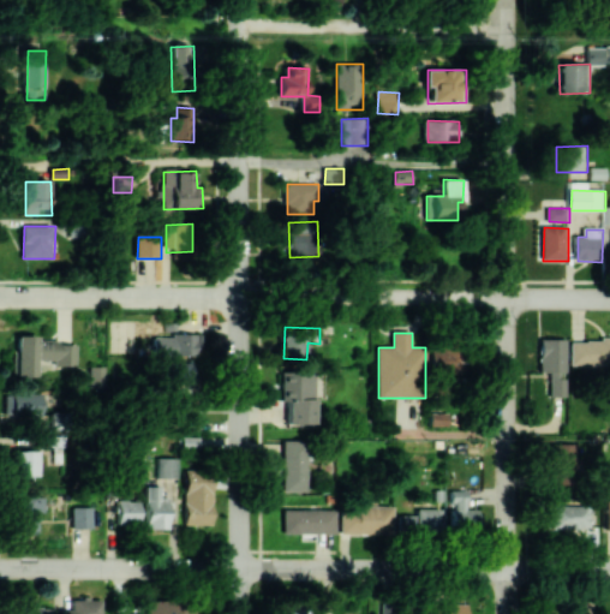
[(199,357),(199,337),(156,335),(156,356),(199,357)]
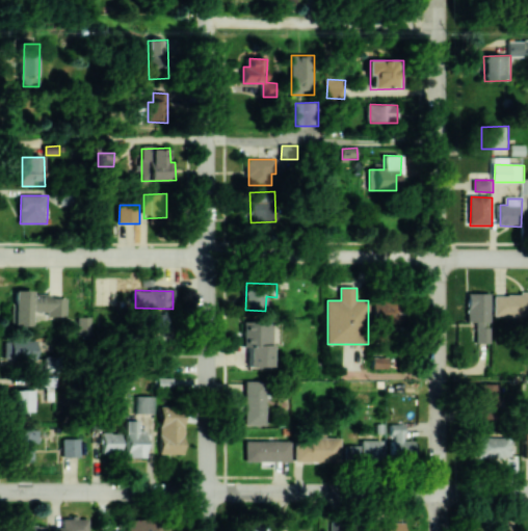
[(16,326),(33,326),(33,312),(49,312),(49,317),(69,317),(69,296),(34,296),(34,291),(17,291),(16,326)]
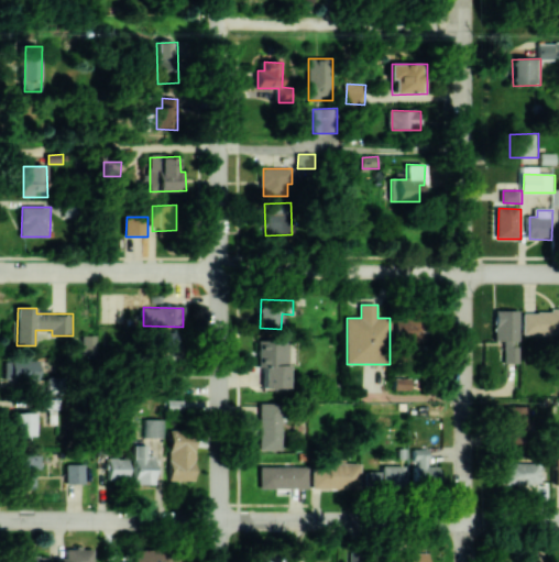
[(496,341),(521,341),(522,311),(496,310),(496,341)]
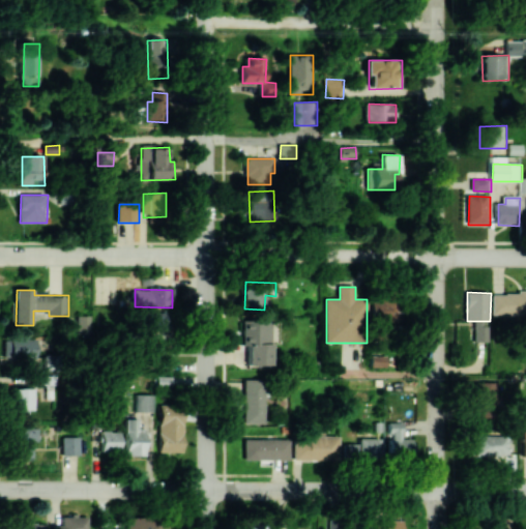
[(525,293),(493,293),(493,315),(525,315),(525,293)]
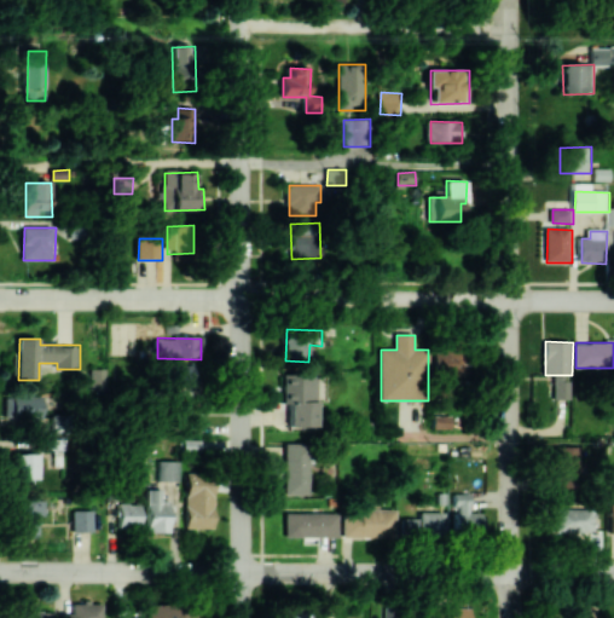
[(468,376),(467,351),(435,352),(436,377),(468,376)]
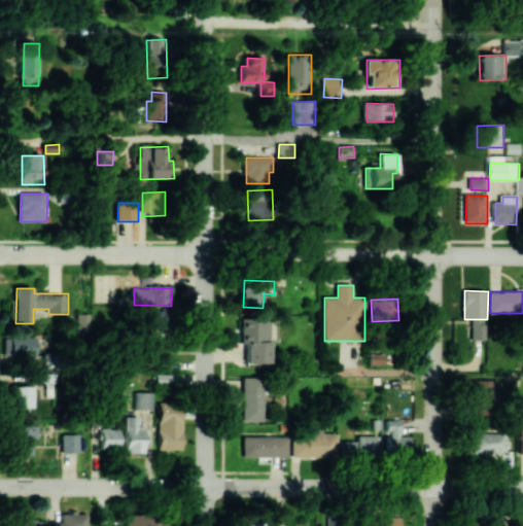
[(167,311),(150,311),(149,329),(166,330),(167,311)]
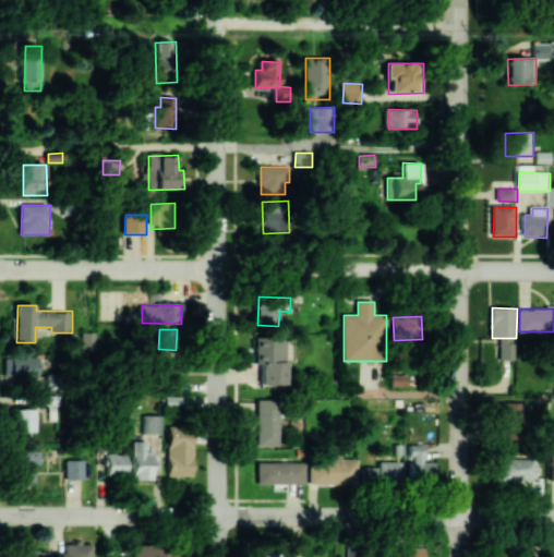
[(97,352),(98,333),(84,333),(83,352),(97,352)]
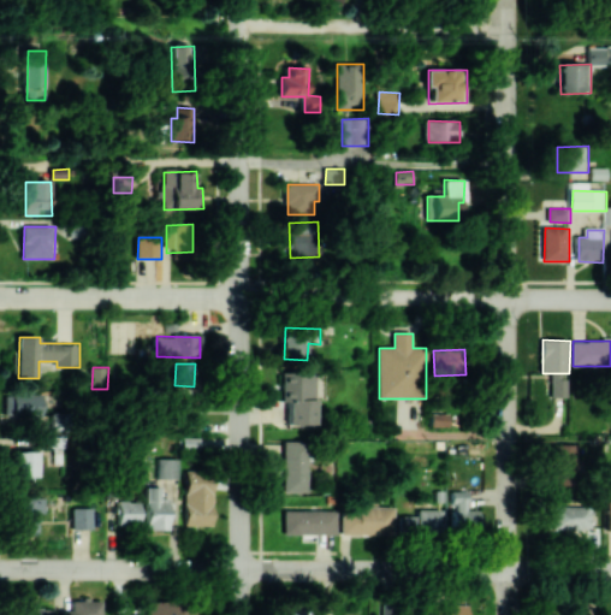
[(291,426),(319,425),(316,374),(284,376),(285,402),(290,402),(291,426)]
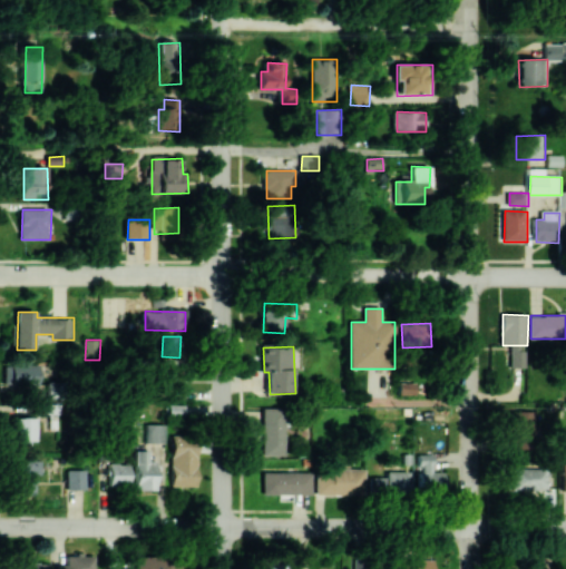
[(527,369),(528,347),(513,347),(513,369),(527,369)]
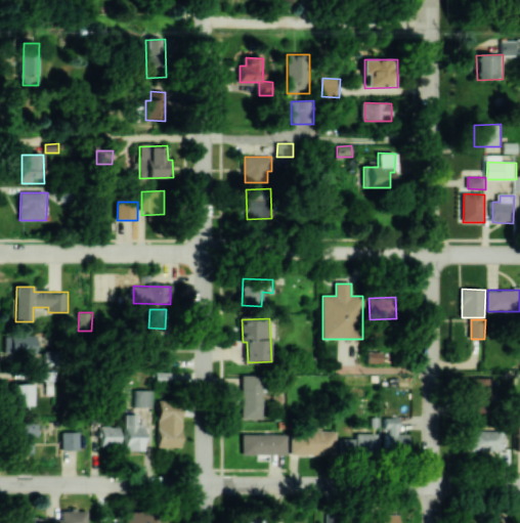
[(38,336),(5,336),(5,355),(39,354),(38,336)]
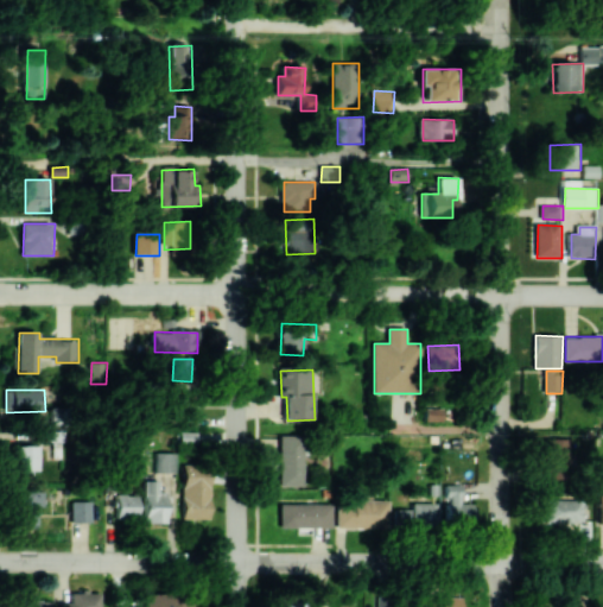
[(196,417),(197,396),(182,396),(182,417),(196,417)]
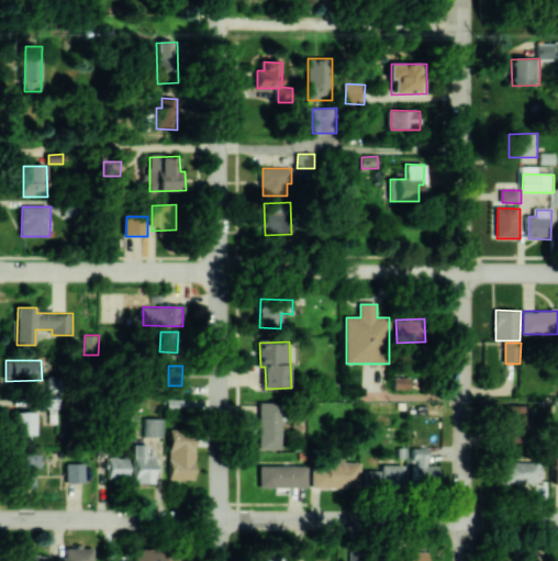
[(397,390),(412,390),(412,378),(395,378),(397,390)]
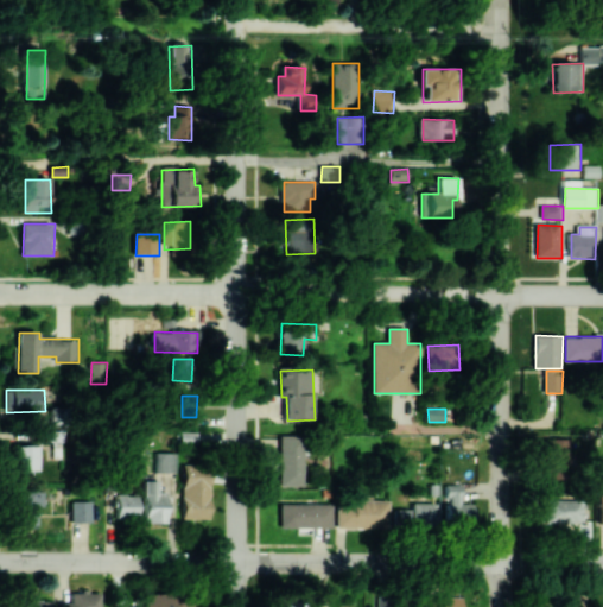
[(281,487),(306,487),(308,436),(283,435),(281,487)]
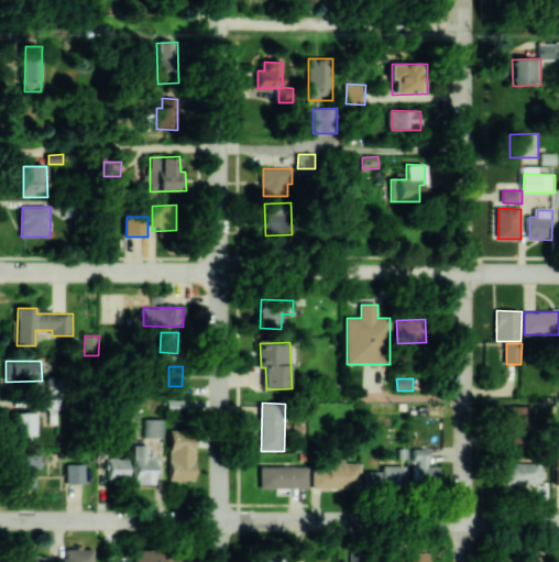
[(510,407),(507,442),(530,443),(532,408),(510,407)]
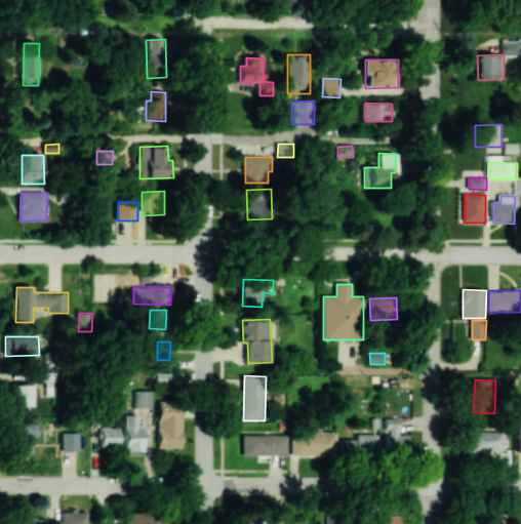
[(33,386),(14,386),(15,407),(33,406),(33,386)]
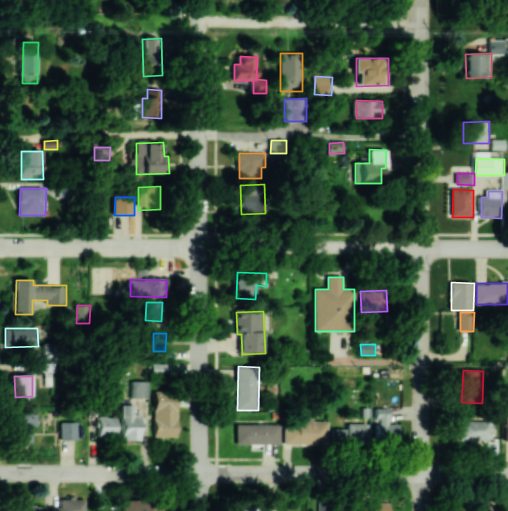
[(133,398),(150,398),(151,382),(133,381),(133,398)]
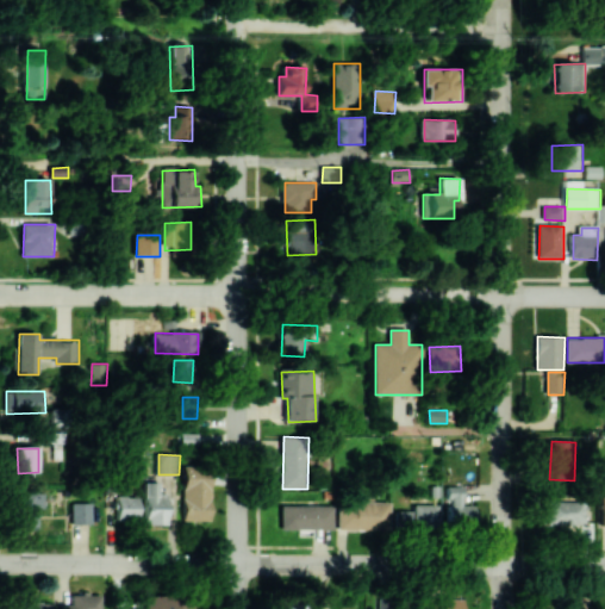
[(213,522),(214,467),(187,466),(186,521),(213,522)]
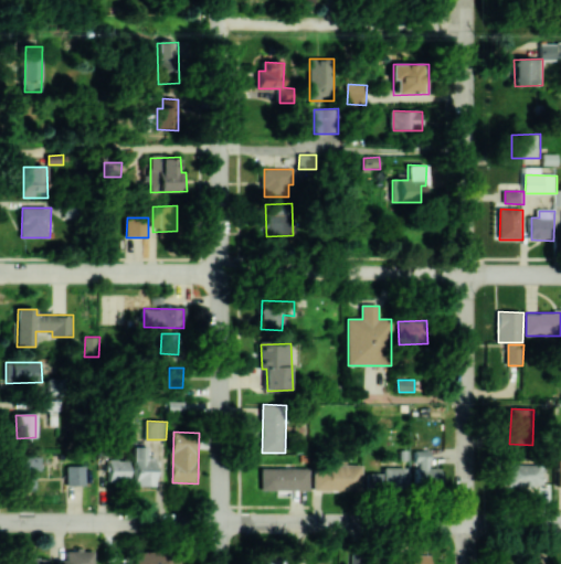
[(158,486),(157,457),(150,457),(150,447),(137,447),(138,487),(158,486)]
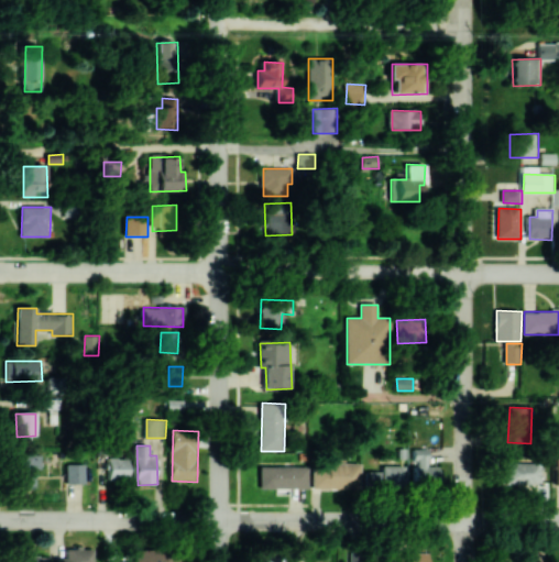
[(440,467),(430,467),(430,449),(416,450),(416,486),(440,486),(440,467)]
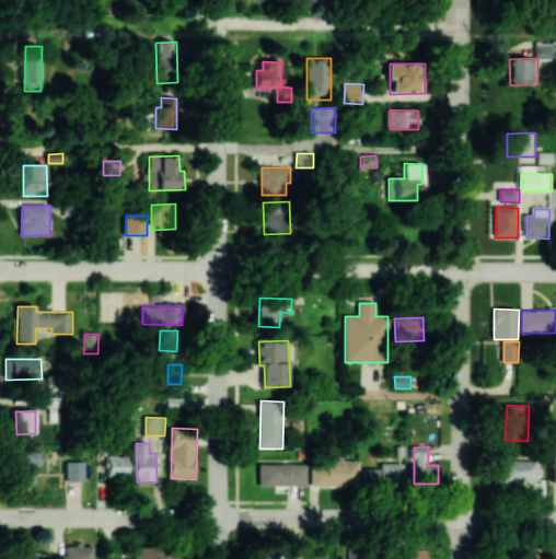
[(16,487),(36,487),(36,467),(43,467),(42,453),(15,453),(16,487)]
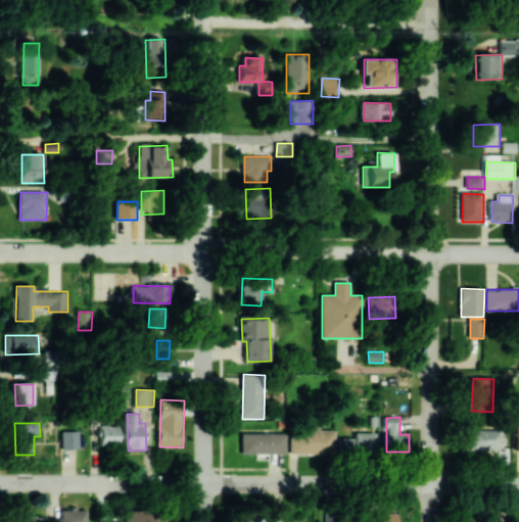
[(102,445),(122,445),(121,426),(102,426),(102,445)]
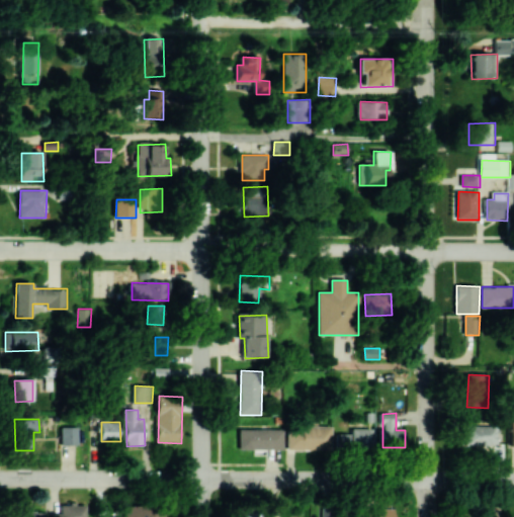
[(334,427),(289,426),(288,450),(333,450),(334,427)]
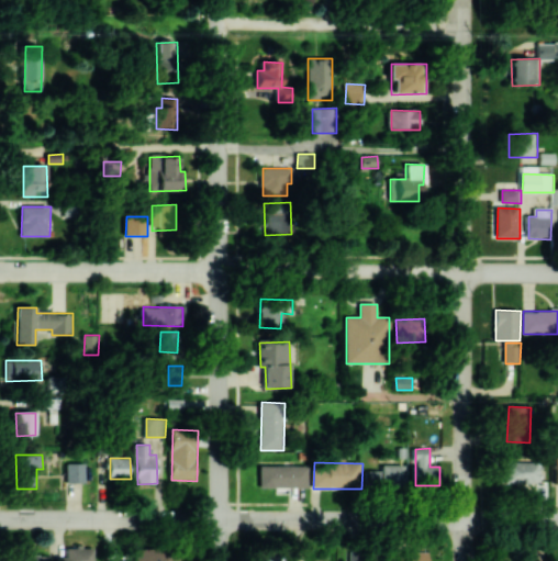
[(508,463),(506,484),(543,484),(543,463),(508,463)]
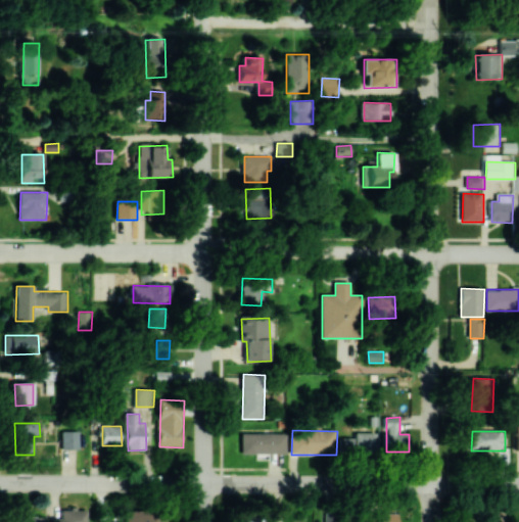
[(63,451),(81,451),(81,432),(63,432),(63,451)]
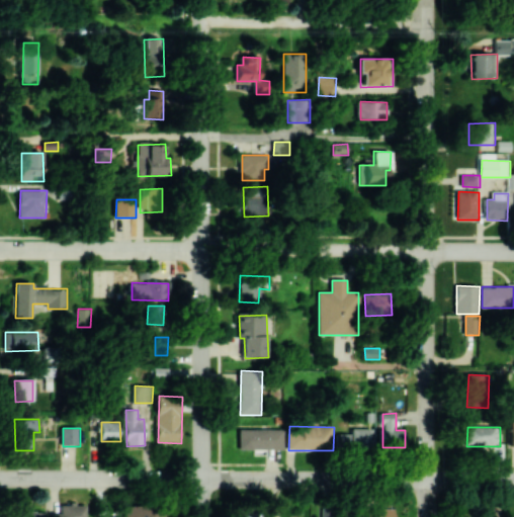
[(354,450),(374,450),(373,429),(353,429),(354,450)]
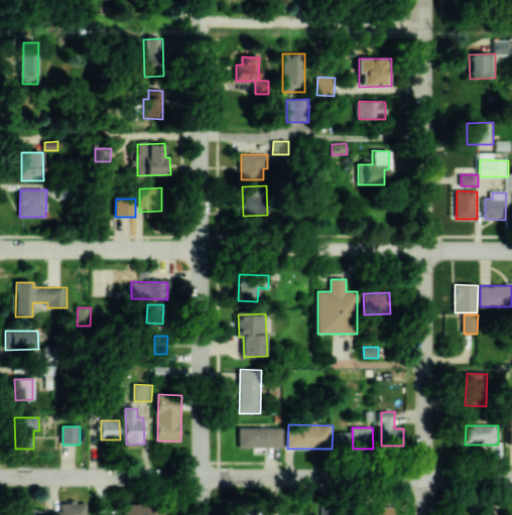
[(239,448),(283,448),(283,428),(239,428),(239,448)]
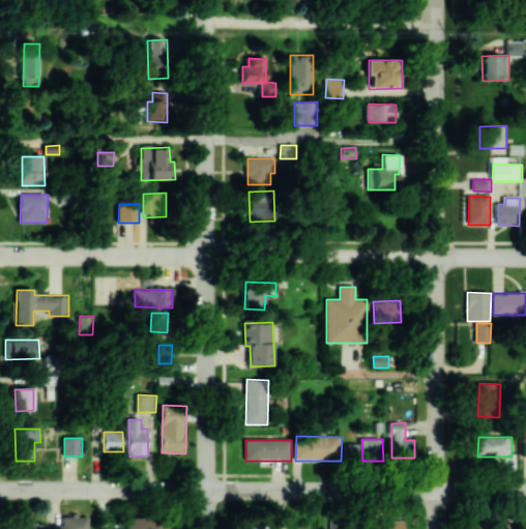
[(347,461),(360,461),(360,444),(346,444),(347,461)]
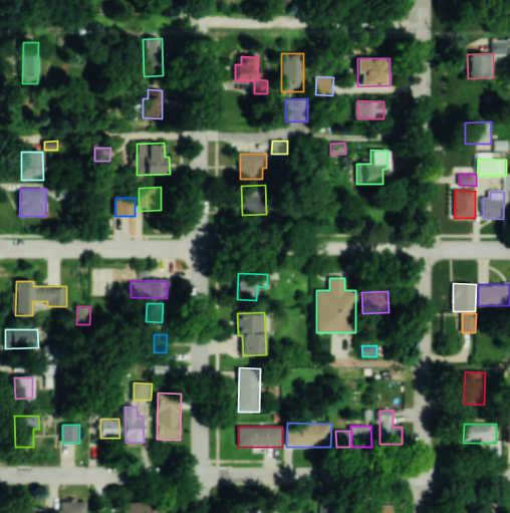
[(85,512),(86,502),(62,501),(61,510),(54,510),(54,512),(85,512)]
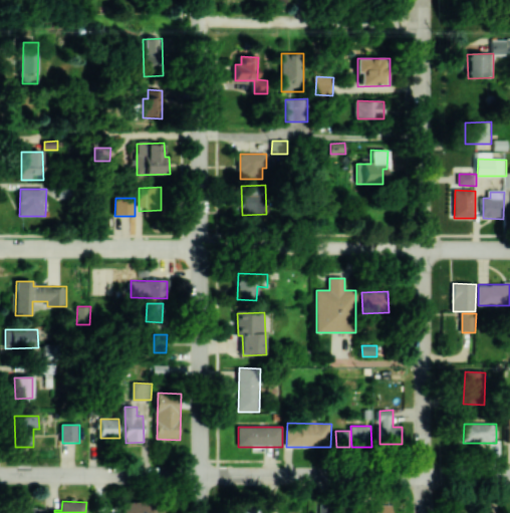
[(159,512),(160,503),(125,502),(124,512),(159,512)]
